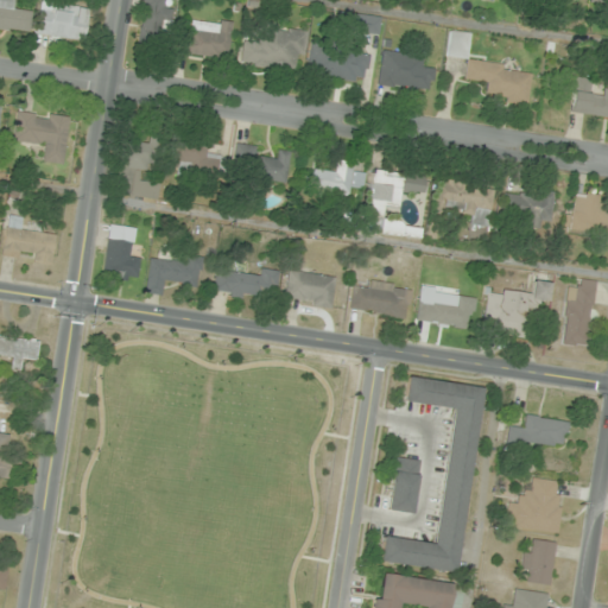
[(0,0),(0,29),(30,32),(32,10),(16,7),(16,0),(0,0)]
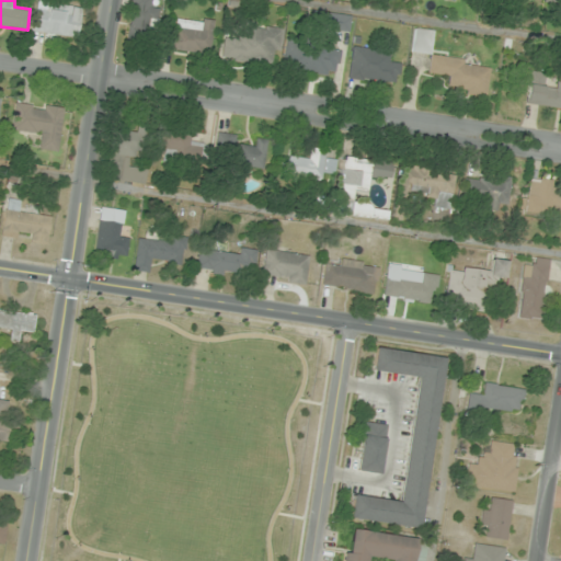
[(77,38),(83,7),(48,0),(38,0),(33,31),(77,38)]
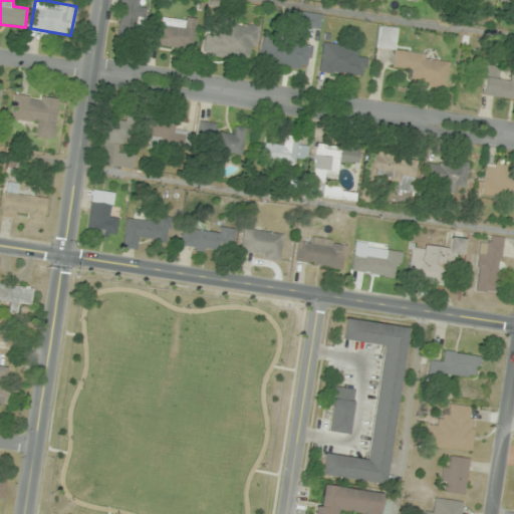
[(144,26),(146,6),(138,5),(138,0),(122,0),(120,23),(144,26)]
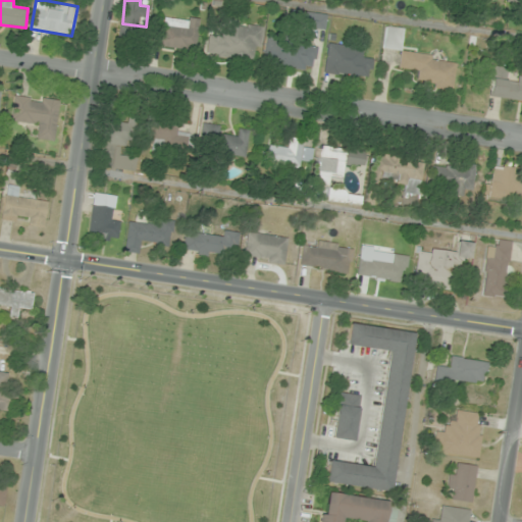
[(296,27),(325,28),(325,13),(296,12),(296,27)]
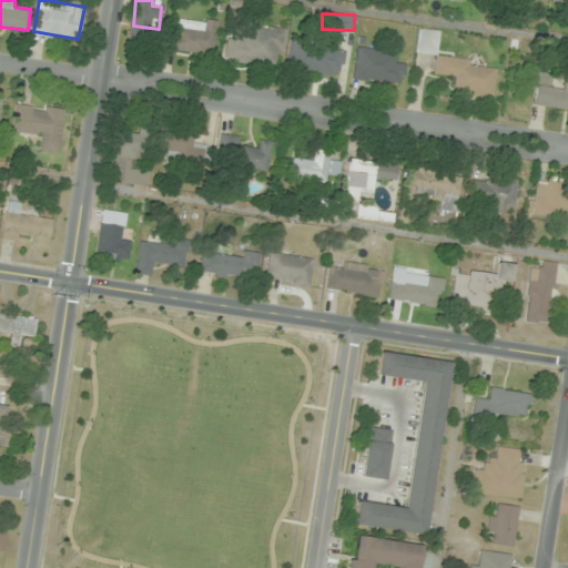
[(212,56),(216,22),(180,17),(178,30),(169,29),(166,50),(212,56)]
